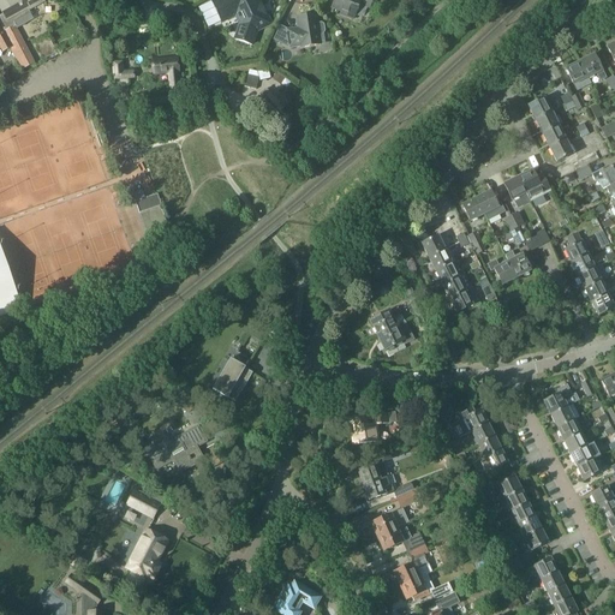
[(35,64),(13,25),(12,27),(10,23),(23,16),(22,13),(42,1),(41,0),(0,0),(0,11),(1,15),(0,15),(0,24),(12,48),(11,48),(23,70),(35,64)]
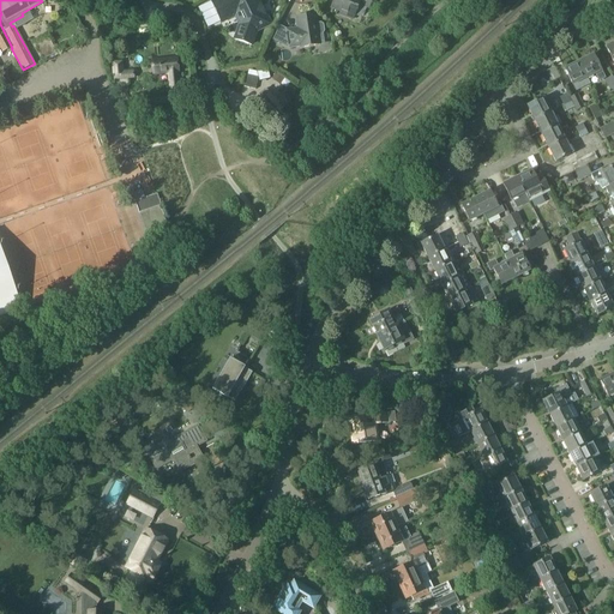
[(211,2),(210,2),(218,19),(221,24),(236,17),(240,25),(236,40),(235,38),(235,40),(252,46),(252,44),(251,44),(256,30),(269,24),(269,23),(269,20),(268,16),(265,16),(264,14),(258,0),(257,0),(216,0),(211,2)]
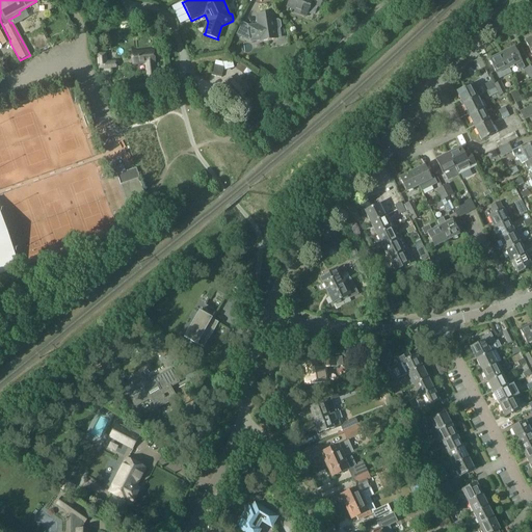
[(289,0),(287,7),(296,10),(295,14),(306,17),(310,6),(313,5),(320,7),(322,0),(289,0)]
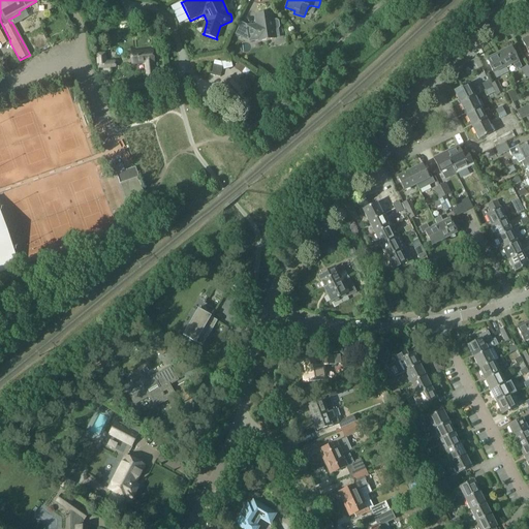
[(273,22),(272,12),(255,16),(256,25),(247,27),(247,25),(241,22),(235,34),(248,41),(258,40),(258,41),(274,39),(272,30),(274,29),(278,29),(279,27),(278,22),(276,21),(273,22)]
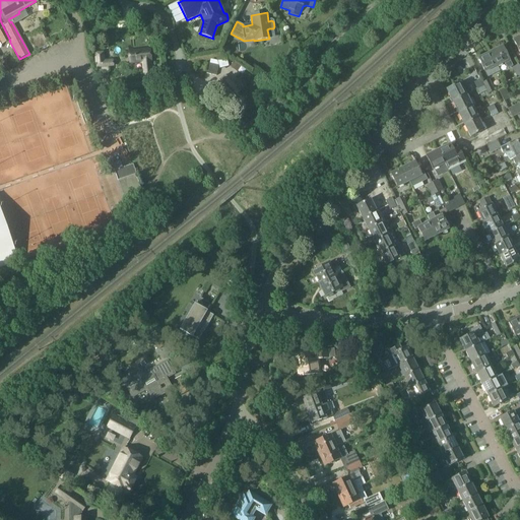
[(0,40),(2,44),(9,41),(0,23),(0,40)]
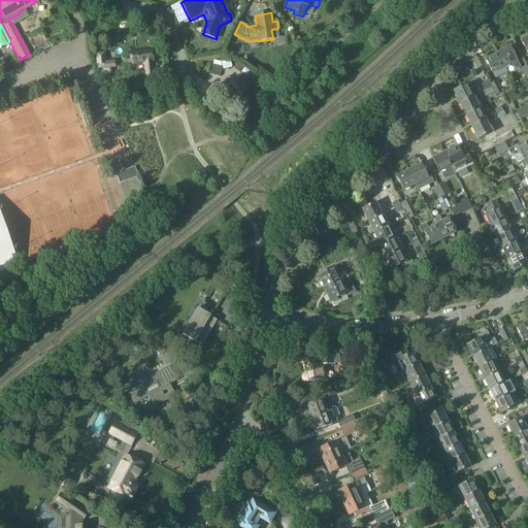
[(48,45),(42,33),(30,39),(37,52),(48,45)]
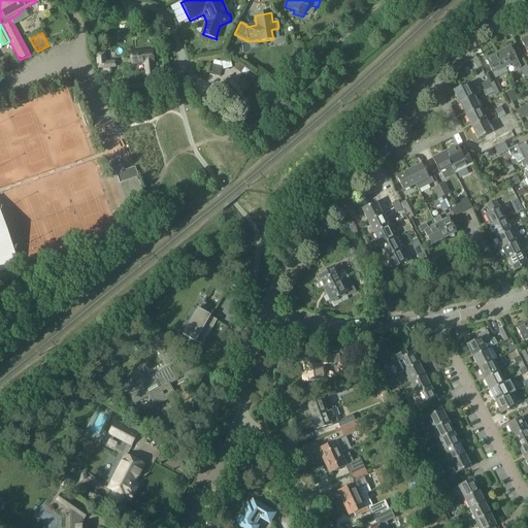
[(498,55),(505,67),(513,64),(516,70),(521,67),(510,48),(498,55)]
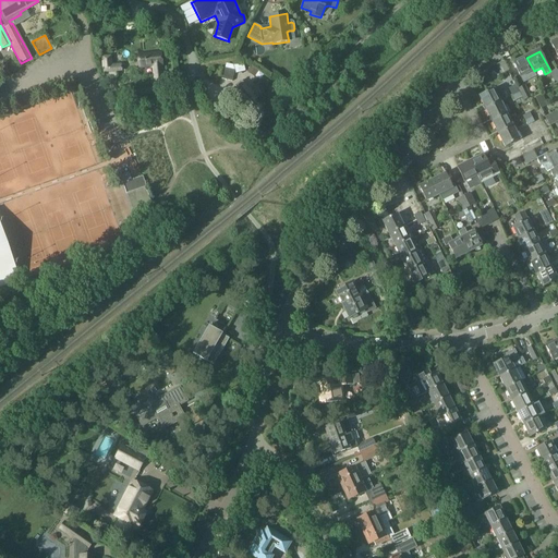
[(160,52),(138,56),(140,69),(153,67),(155,82),(162,81),(161,67),(162,65),(160,52)]
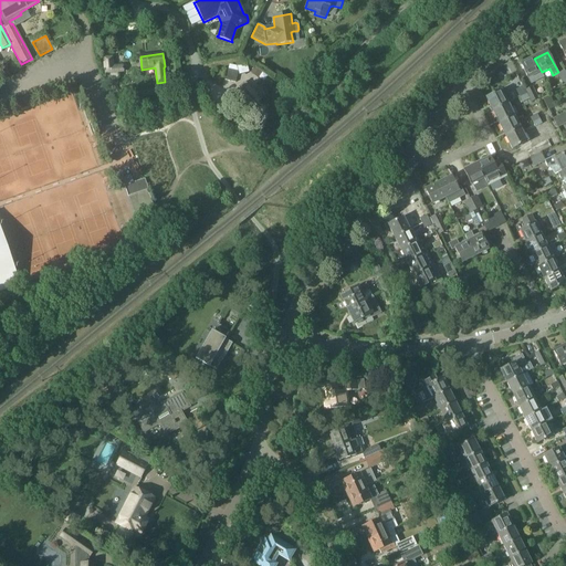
[(112,58),(103,59),(105,74),(114,73),(123,72),(123,66),(113,67),(112,58)]
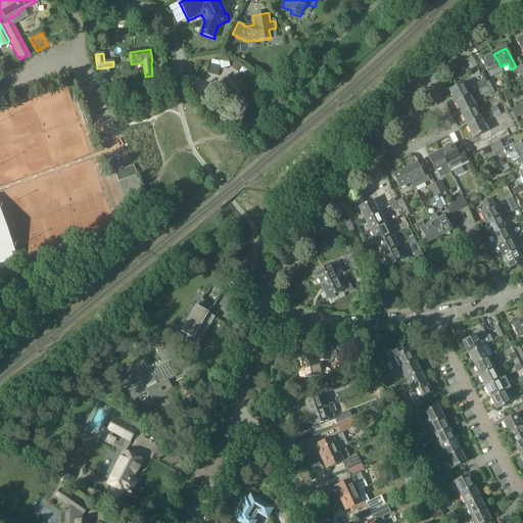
[(218,53),(221,69),(230,67),(227,54),(225,53),(218,53)]
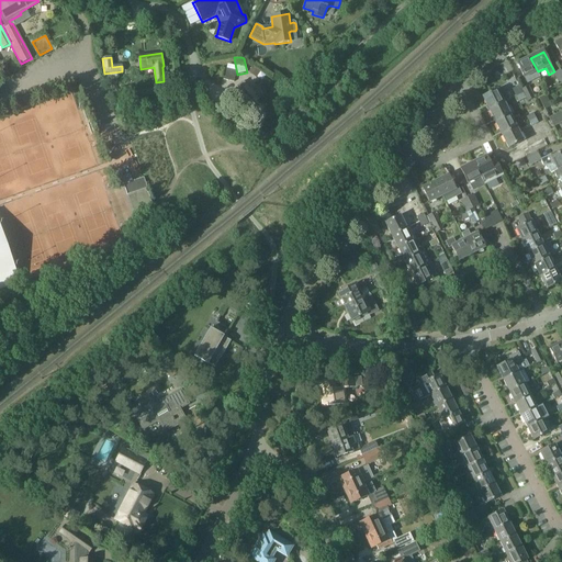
[(538,71),(530,58),(517,65),(525,78),(538,71)]
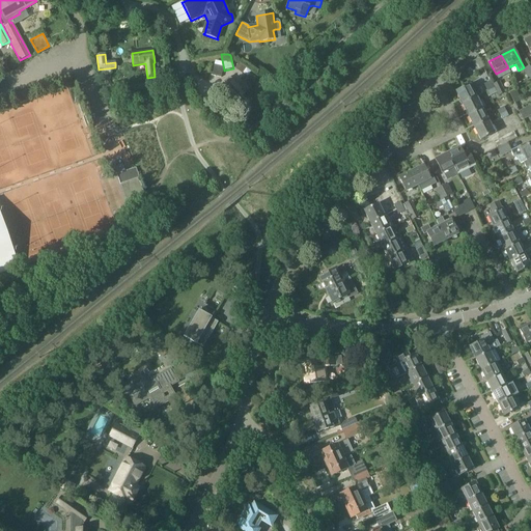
[(246,68),(239,63),(234,68),(243,74),(246,68)]
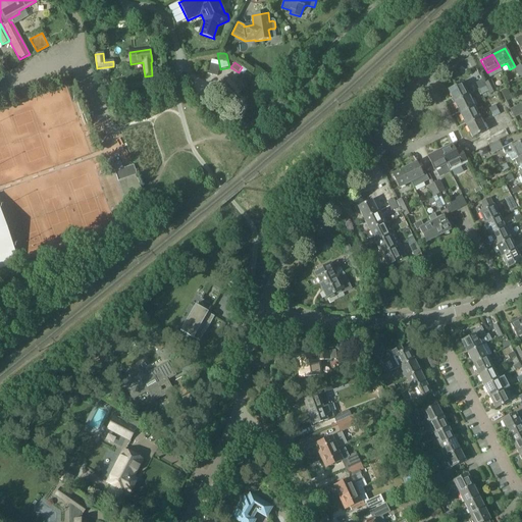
[(207,73),(217,76),(219,65),(210,63),(207,73)]
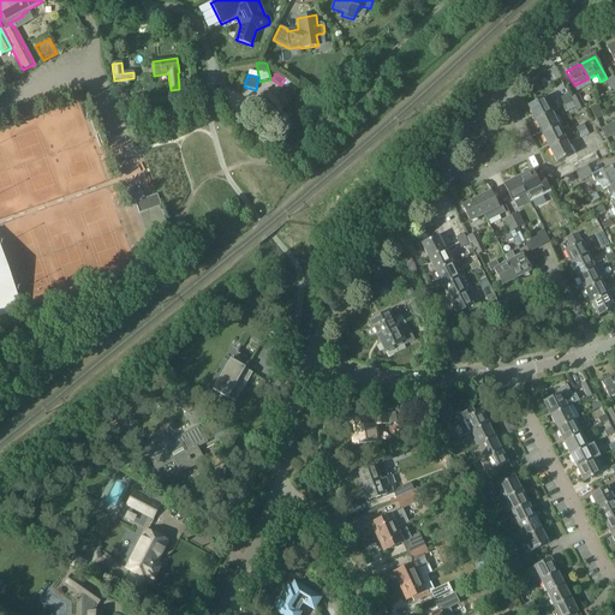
[(290,103),(284,96),(278,101),(267,88),(258,95),(263,100),(260,103),(273,119),(290,103)]
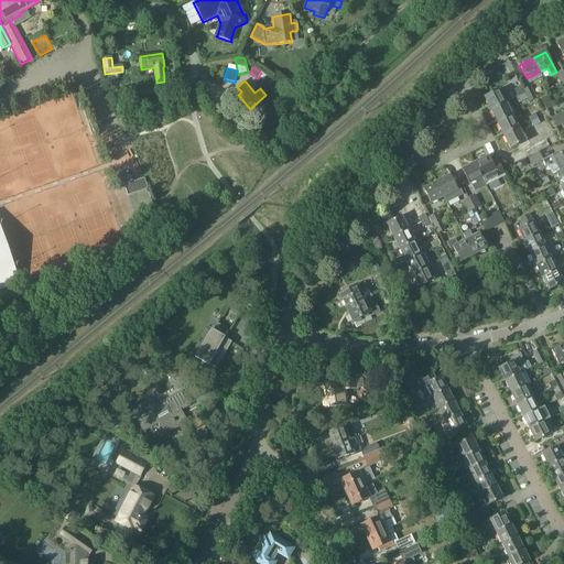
[(521,86),(516,89),(514,89),(518,97),(525,93),(524,90),(523,90),(521,86)]
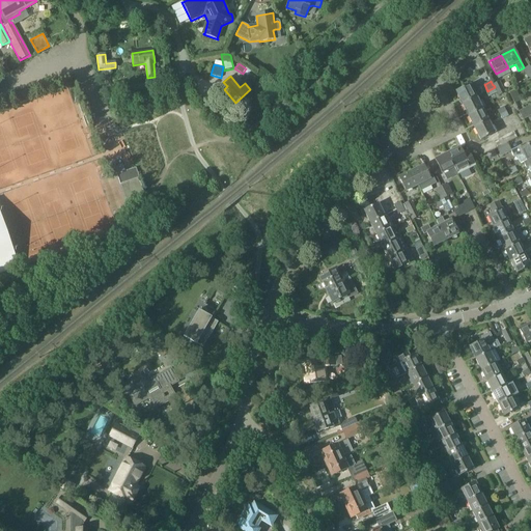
[(500,82),(494,85),(495,87),(498,92),(497,92),(499,96),(505,93),(500,82)]
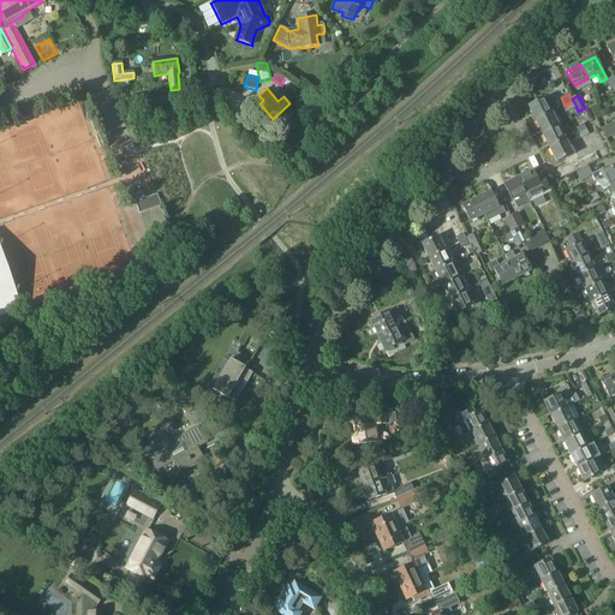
[(548,97),(529,107),(535,120),(559,109),(555,102),(553,103),(550,99),(549,97),(548,97)]
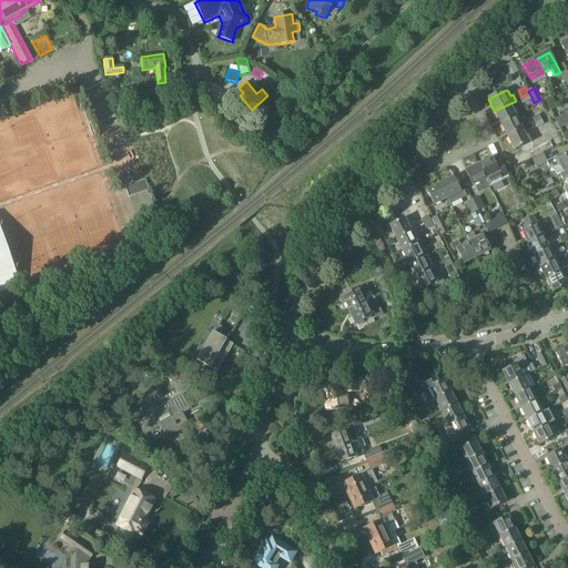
[(533,99),(529,93),(521,98),(524,103),(531,99),(533,99)]
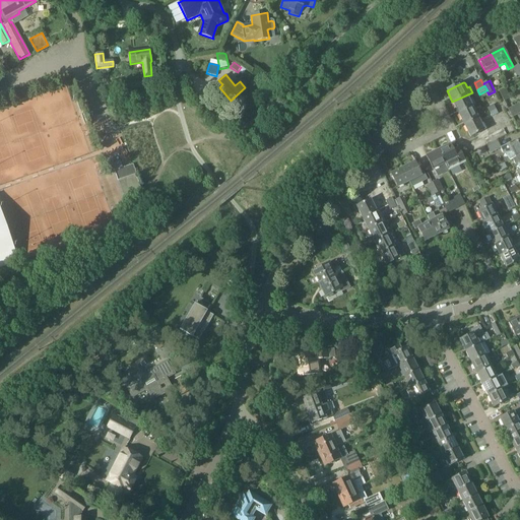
[(499,91),(504,102),(511,99),(506,88),(499,91)]
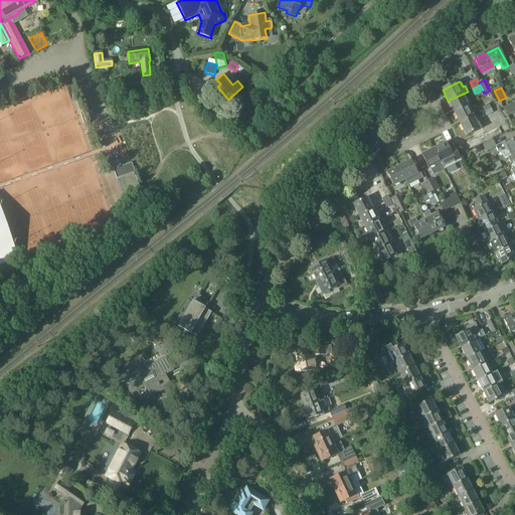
[(468,92),(448,101),(454,113),(467,106),(471,104),(468,97),(464,99),(462,95),(468,92)]
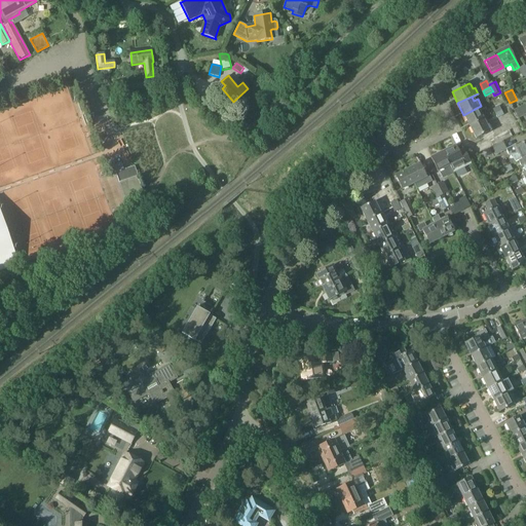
[(525,105),(515,111),(518,119),(525,115),(525,105)]
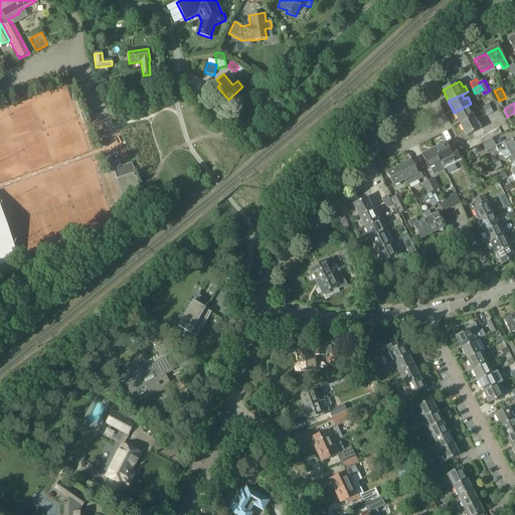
[(467,106),(454,113),(460,125),(473,118),(467,106)]
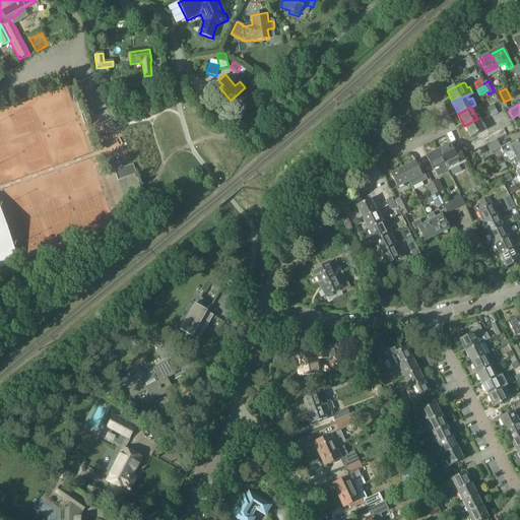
[(477,119),(464,126),(470,138),(483,131),(477,119)]
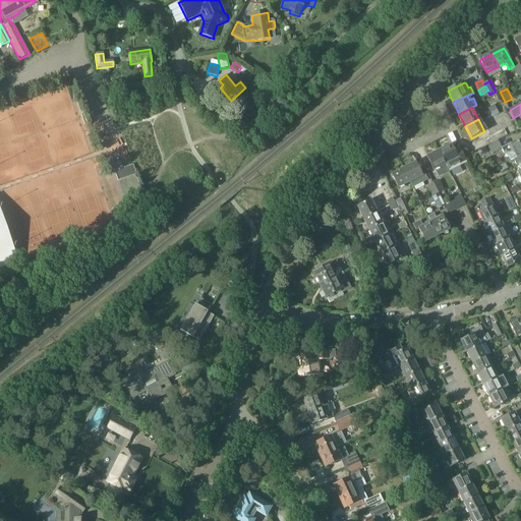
[(487,146),(487,145),(498,140),(508,135),(505,129),(484,138),(487,146)]
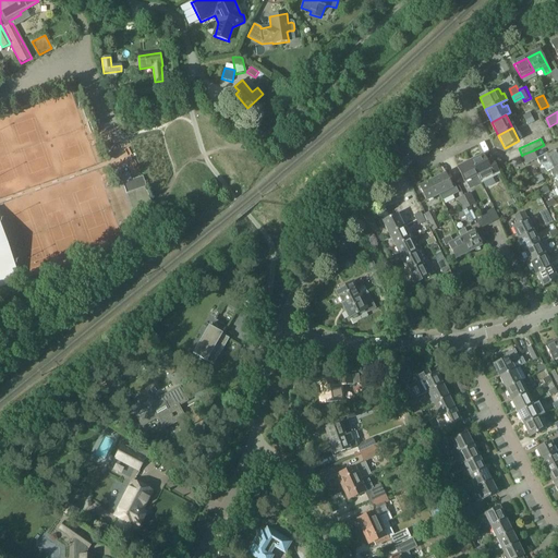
[(546,173),(557,167),(557,150),(546,157),(545,155),(537,158),(534,153),(523,157),(526,165),(537,159),(540,166),(543,165),(546,173)]
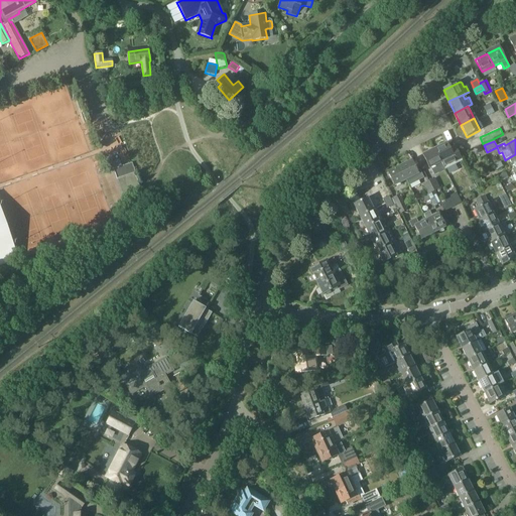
[(446,144),(435,149),(442,163),(445,170),(463,162),(455,146),(449,149),(446,144)]
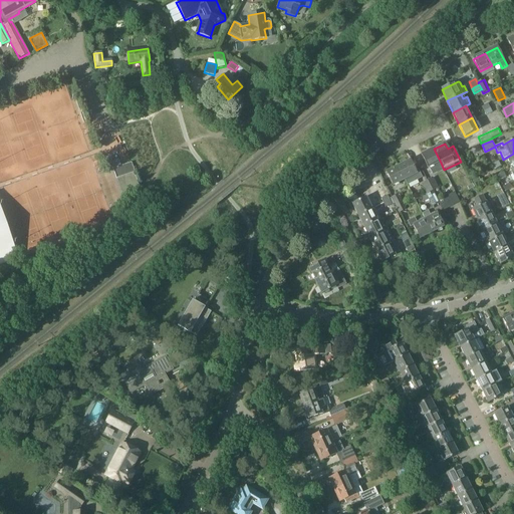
[(441,163),(434,149),(421,155),(428,169),(441,163)]
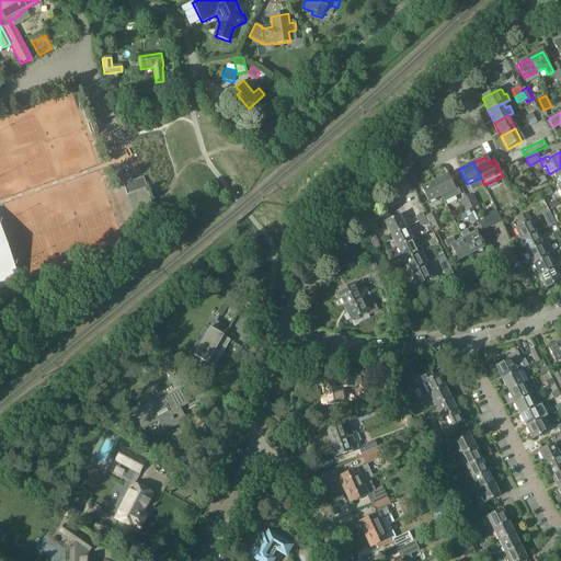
[(560,168),(549,174),(552,173),(556,179),(559,176),(560,180),(560,168)]
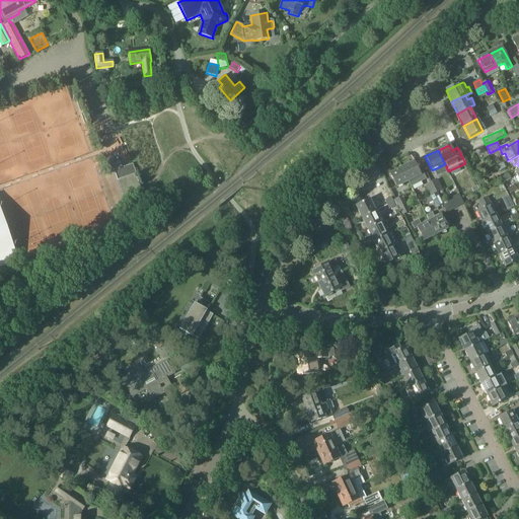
[(416,161),(402,168),(410,181),(422,175),(416,161)]
